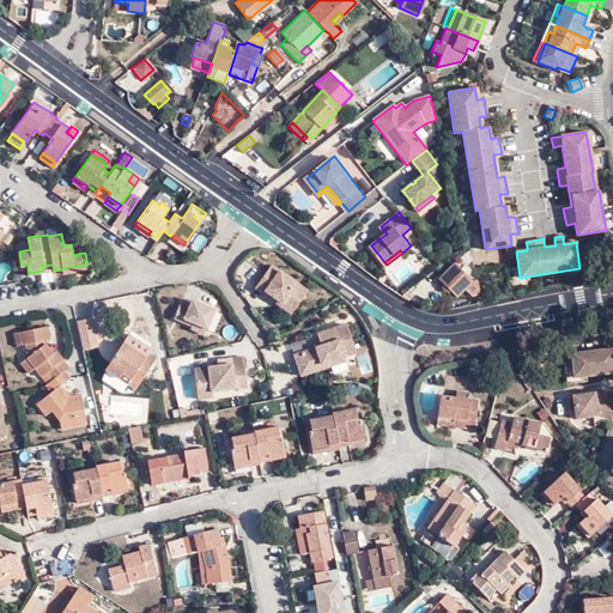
[(460,259),(454,263),(460,269),(462,268),(468,273),(471,271),(460,259)]
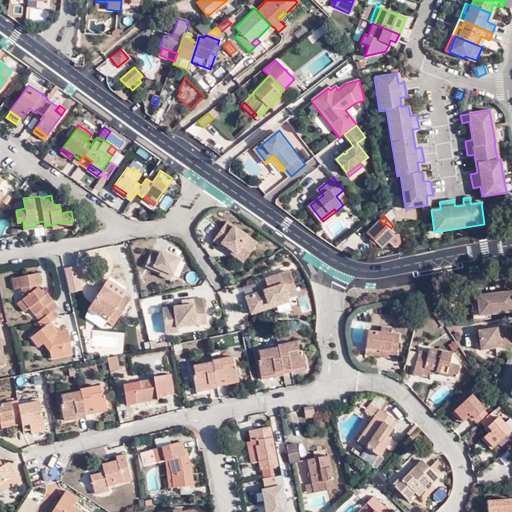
[(239,249),(247,255),(257,241),(226,220),(213,239),(220,244),(222,242),(237,252),(239,249)]
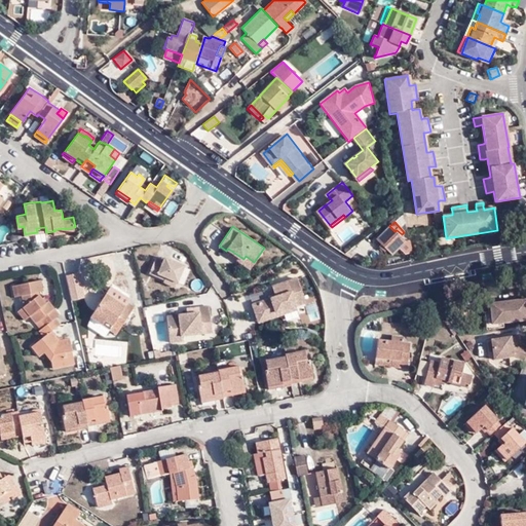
[(395,231),(389,226),(376,239),(381,245),(379,247),(384,252),(386,250),(391,255),(399,248),(405,241),(400,236),(402,234),(397,230),(395,231)]
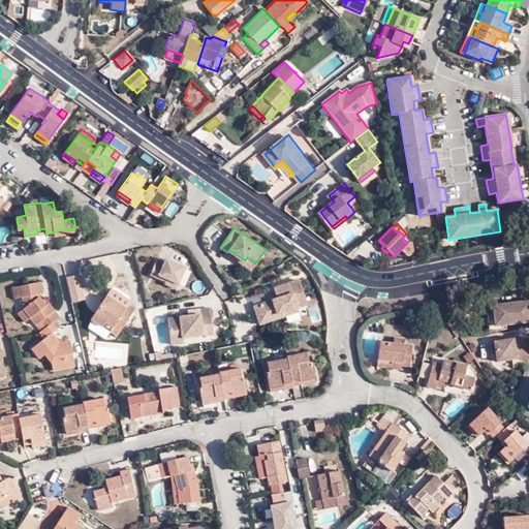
[(411,242),(407,243),(401,249),(407,255),(414,253),(411,242)]
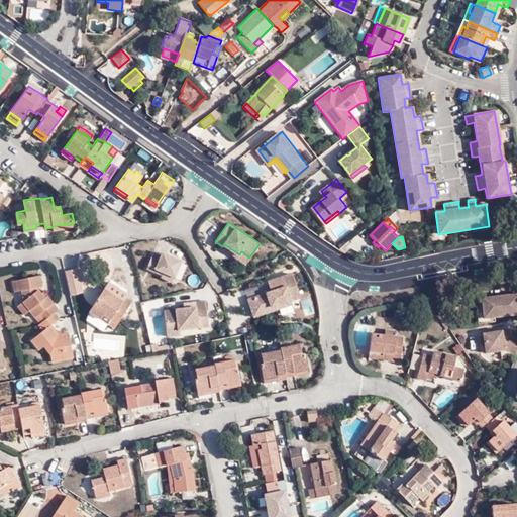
[(237,256),(239,254),(224,244),(222,246),(237,256)]
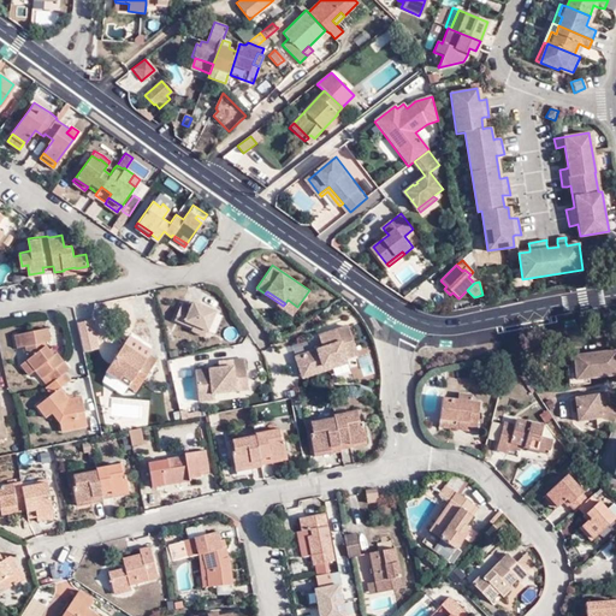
[(294,312),(297,307),(288,300),(285,303),(283,306),(294,312)]
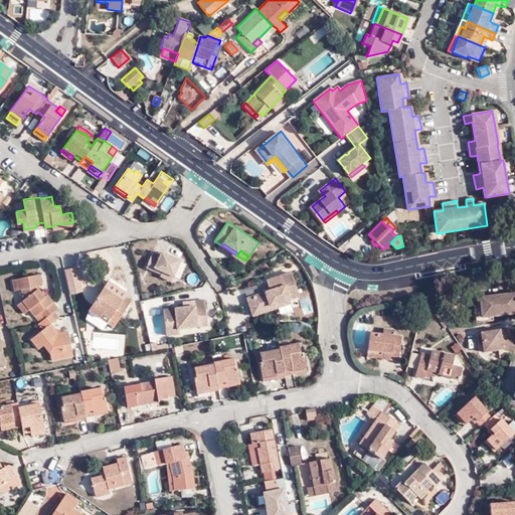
[(183,259),(169,252),(167,256),(162,254),(155,251),(149,266),(163,273),(165,270),(175,275),(183,259)]
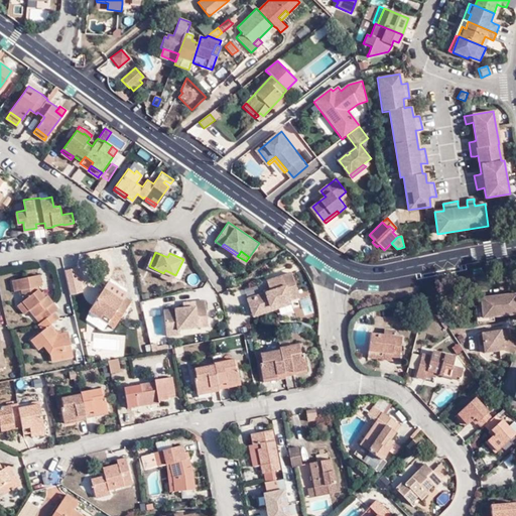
[(66,269),(69,292),(88,290),(86,275),(80,276),(79,267),(66,269)]
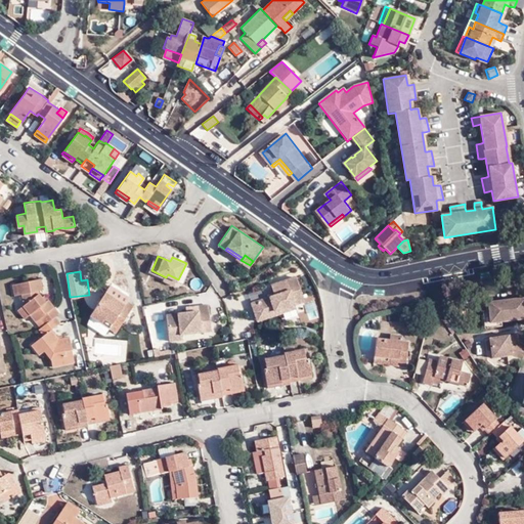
[(175,285),(178,279),(168,274),(166,277),(165,279),(175,285)]
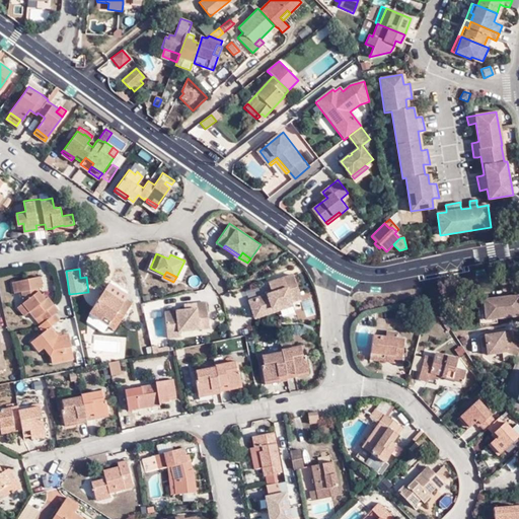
[(270,282),(272,288),(273,291),(268,293),(249,299),(254,313),(283,302),(281,296),(289,293),(292,300),(302,296),(294,273),(270,282)]
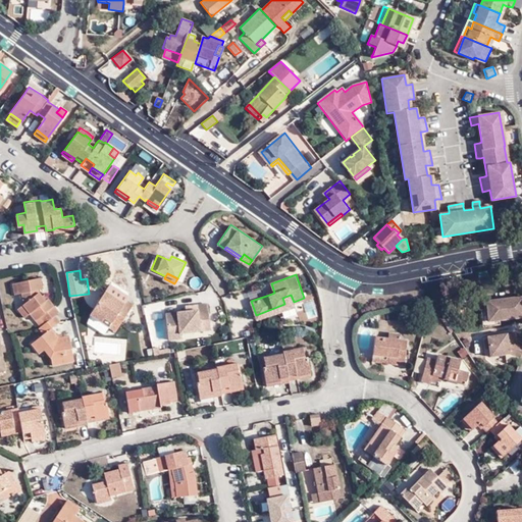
[(46,323),(55,315),(60,312),(49,298),(46,301),(43,296),(40,293),(40,290),(44,289),(42,277),(17,281),(19,294),(23,293),(25,303),(24,304),(37,320),(41,316),(46,323)]
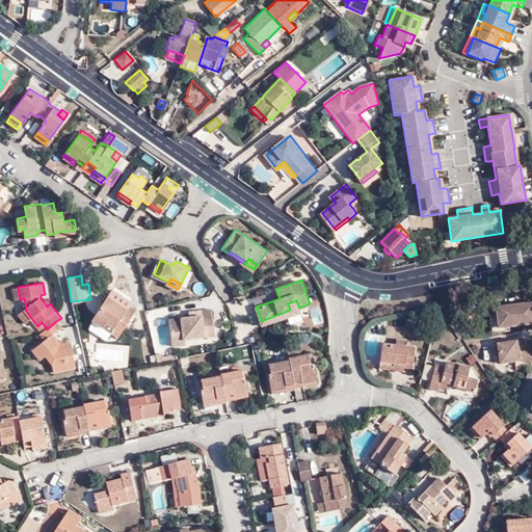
[(112,289),(107,295),(118,302),(118,303),(124,296),(112,289)]
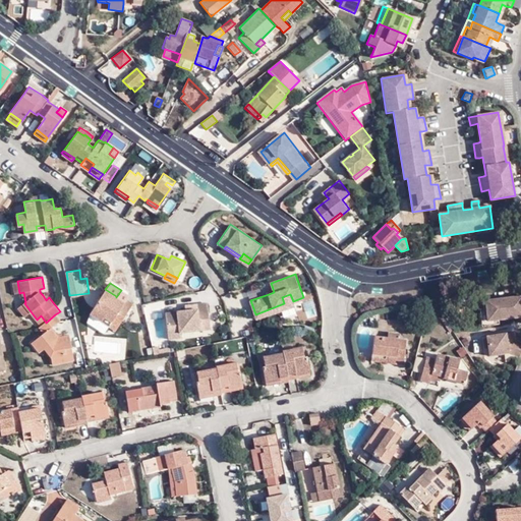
[(122,317),(123,317),(133,302),(126,298),(124,301),(116,297),(116,296),(105,289),(91,312),(102,320),(103,321),(105,322),(111,321),(112,321),(113,320),(114,320),(122,317)]
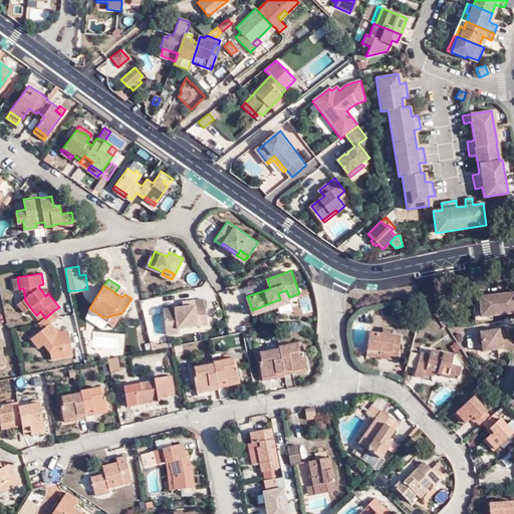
[(280,299),(289,297),(286,290),(278,293),(280,299)]
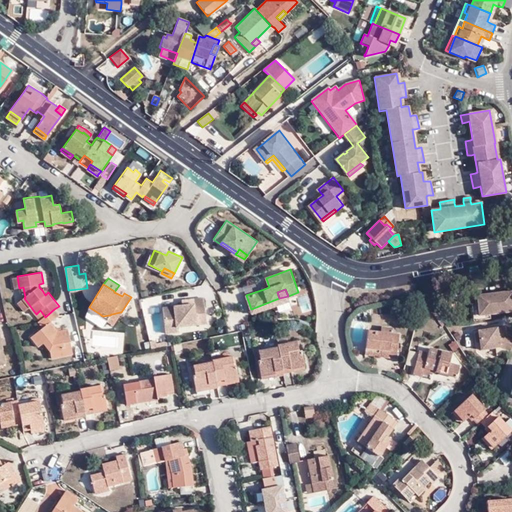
[(479,315),(490,314),(511,311),(511,290),(477,295),(478,304),(479,315)]
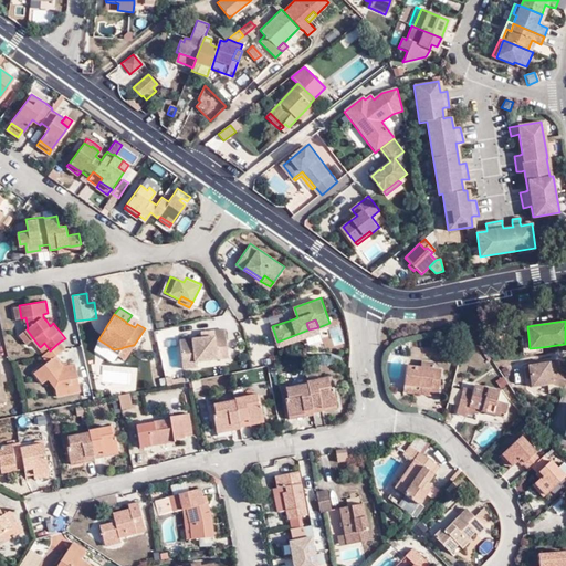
[(320,331),(318,327),(308,329),(278,342),(279,345),(320,331)]
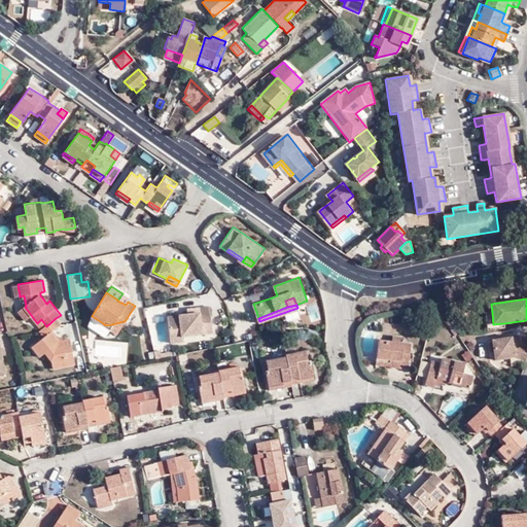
[(202,325),(212,325),(210,306),(200,307),(200,312),(187,313),(168,316),(170,342),(182,341),(182,336),(203,332),(202,325)]
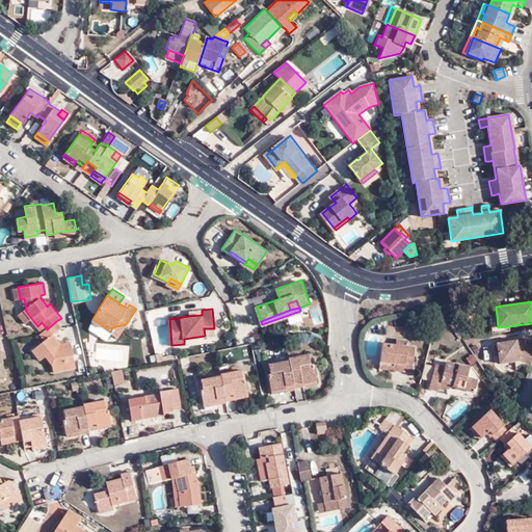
[(31,319),(25,310),(19,314),(26,323),(31,319)]
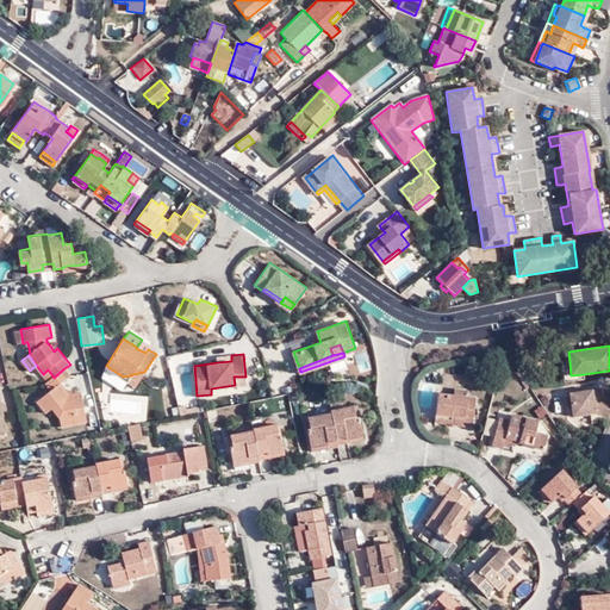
[(332,381),(371,371),(366,356),(329,367),(332,381)]
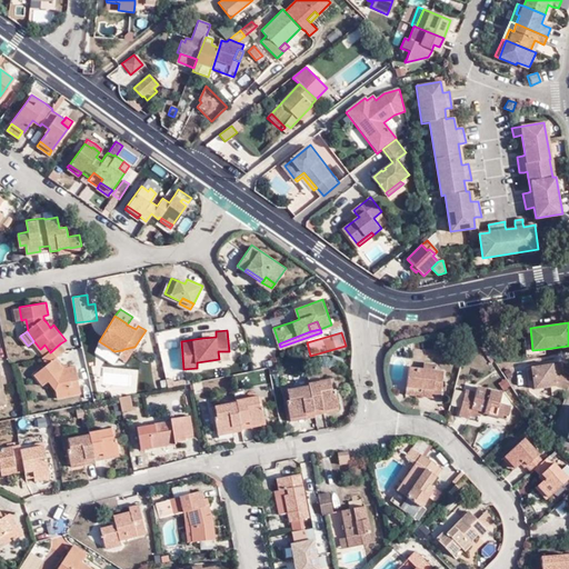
[(546,355),(545,349),(532,350),(531,338),(525,338),(527,357),(546,355)]
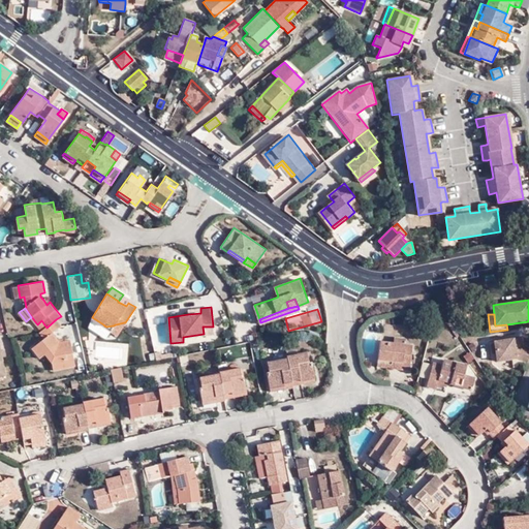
[(100,328),(103,324),(92,317),(89,320),(100,328)]
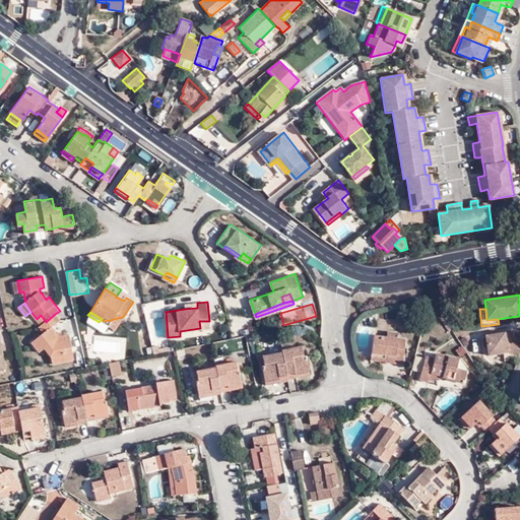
[(60,321),(55,314),(46,322),(41,325),(40,326),(44,333),(55,331),(52,327),(60,321)]
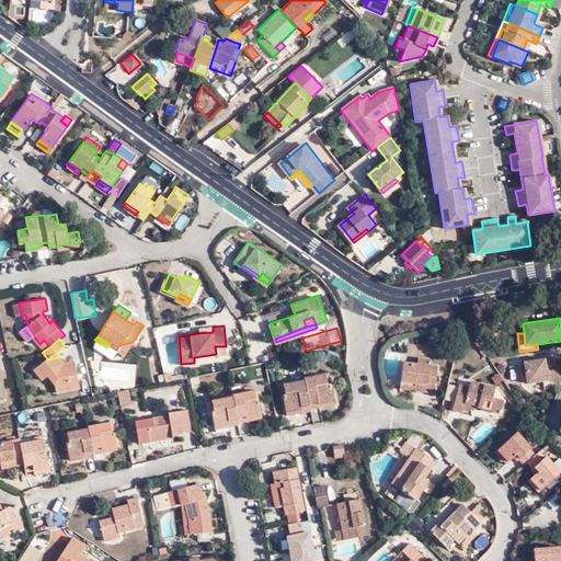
[(39,344),(44,351),(49,347),(44,340),(39,344)]
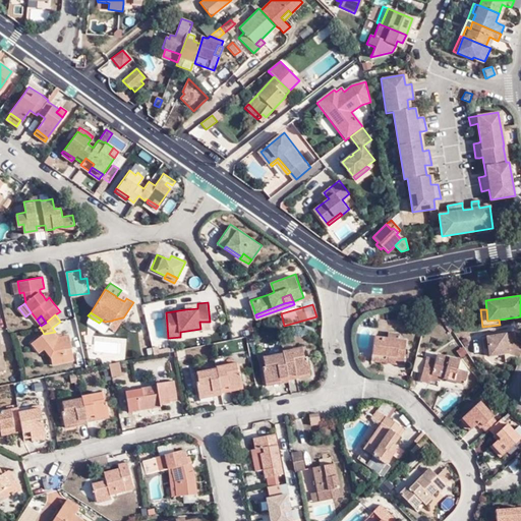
[(55,332),(44,334),(42,335),(32,342),(40,353),(45,349),(52,357),(66,355),(64,349),(72,348),(69,336),(69,335),(59,337),(55,332)]
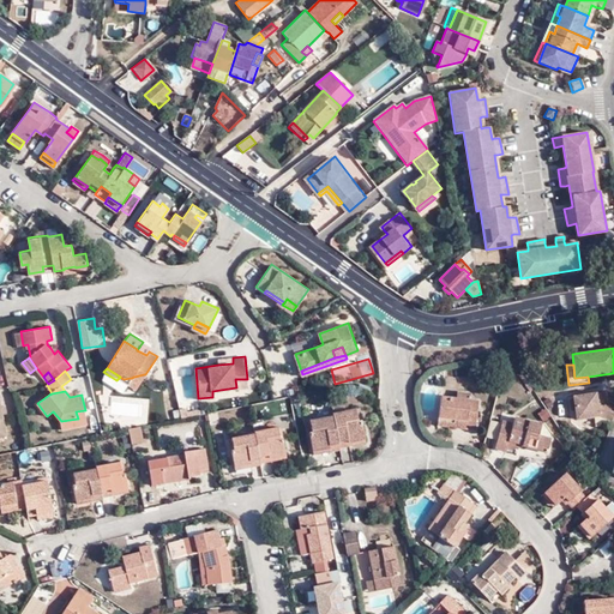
[(601,416),(612,421),(613,414),(613,403),(606,401),(605,391),(573,396),(577,420),(601,416)]
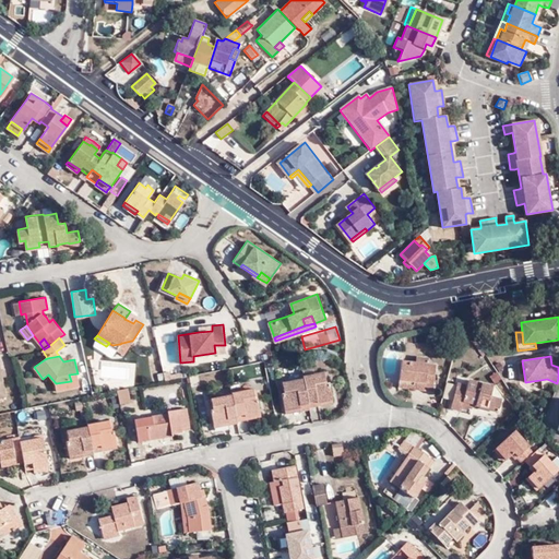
[(56,383),(57,390),(80,387),(82,396),(93,394),(85,358),(74,360),(78,373),(69,375),(71,381),(56,383)]
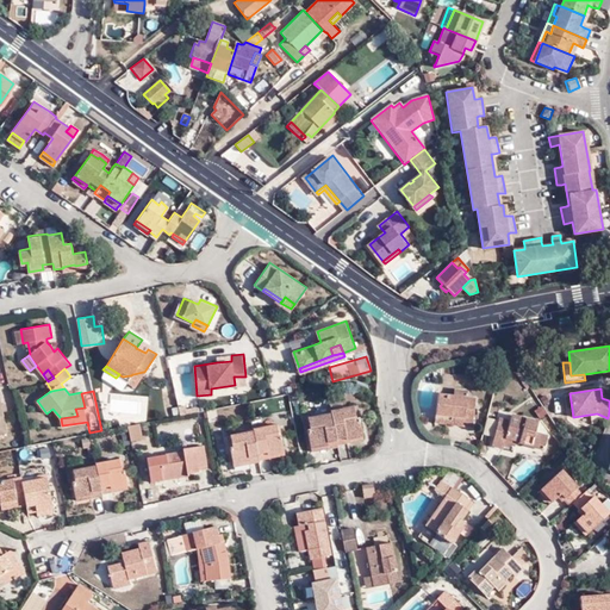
[(465,424),(465,427),(473,428),(477,402),(468,400),(455,398),(440,397),(436,421),(447,422),(465,424)]
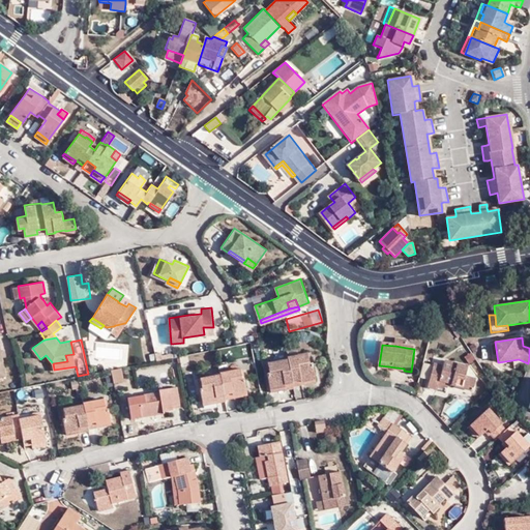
[(288,354),(289,360),(302,357),(301,351),(288,354)]
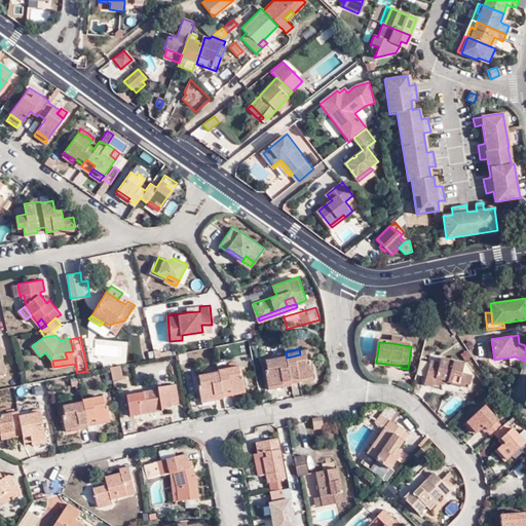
[(314,376),(312,365),(309,365),(307,353),(300,354),(287,358),(287,359),(267,363),(269,373),(267,373),(269,386),(284,383),(284,386),(292,384),(292,383),(301,382),(300,379),(314,376)]
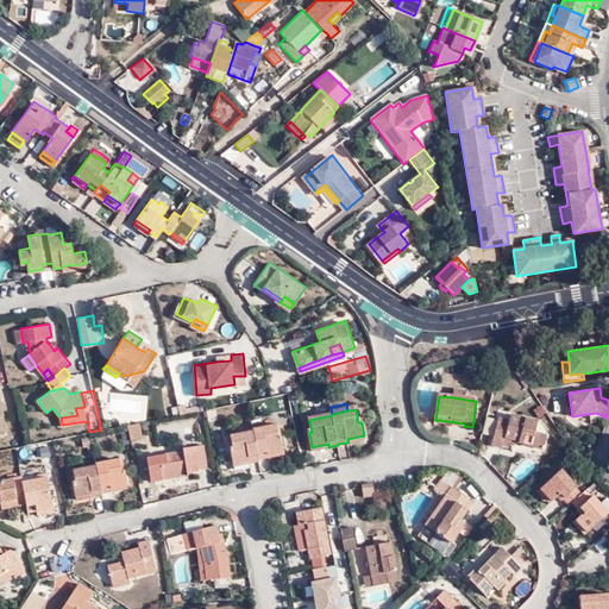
[(513,440),(514,440),(518,441),(518,444),(542,450),(546,435),(533,432),(535,421),(509,415),(508,421),(497,418),(491,445),(501,447),(502,445),(502,444),(503,438),(513,440)]
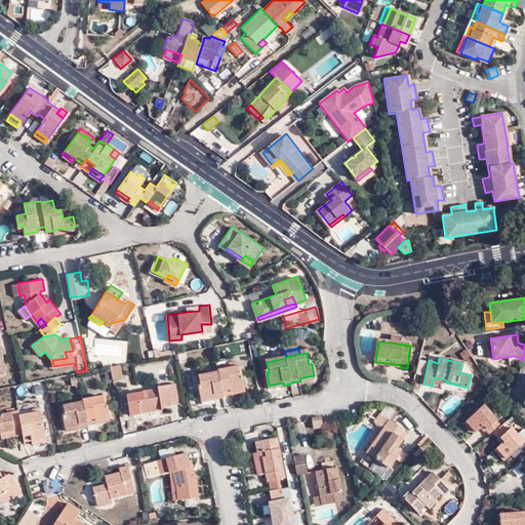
[(247,387),(244,373),(242,374),(240,365),(220,369),(220,371),(200,375),(202,385),(200,386),(202,399),(216,397),(217,399),(226,398),(225,395),(233,394),(233,390),(247,387)]
